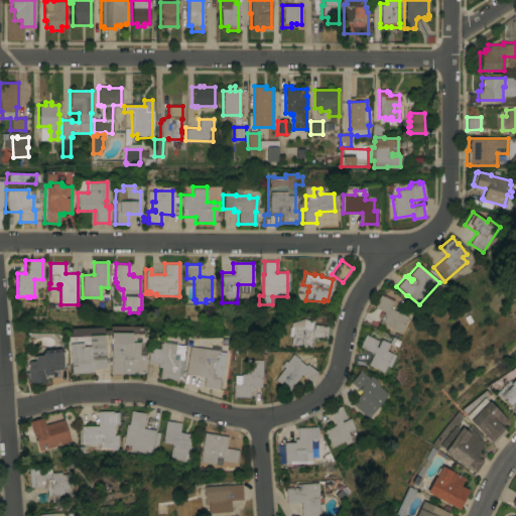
[(406,306),(403,313),(408,316),(400,336),(402,336),(401,338),(381,329),(383,324),(380,323),(385,312),(374,306),(380,294),(406,306)]
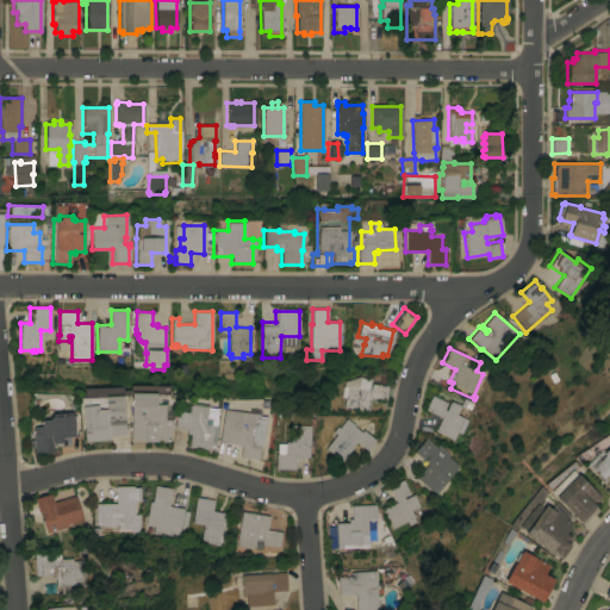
[(360,377),(360,378),(371,379),(369,383),(378,384),(380,374),(386,374),(385,385),(386,385),(385,400),(369,398),(368,410),(343,408),(344,397),(340,397),(341,386),(342,386),(343,381),(359,377),(360,377)]
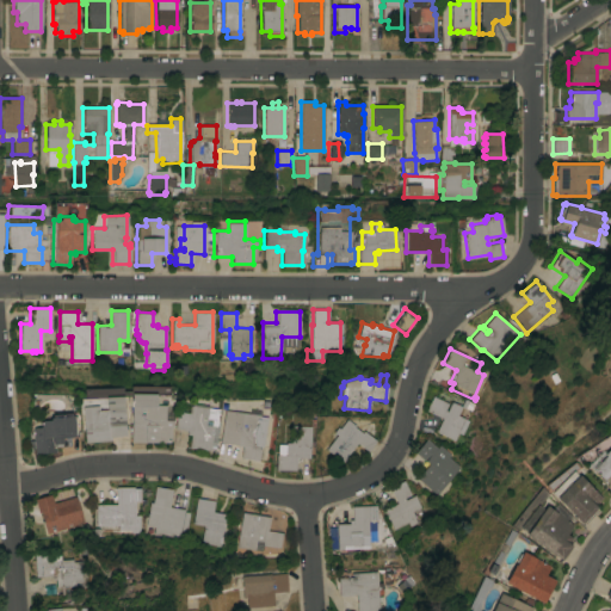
[(130,393),(155,394),(155,405),(164,405),(164,406),(172,406),(172,427),(170,427),(170,442),(130,442),(130,393)]
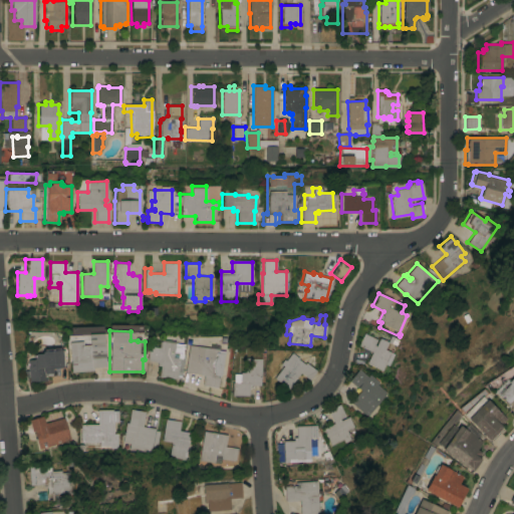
[(105,366),(92,367),(92,370),(70,372),(68,341),(81,340),(81,344),(89,344),(88,334),(102,333),(105,366)]
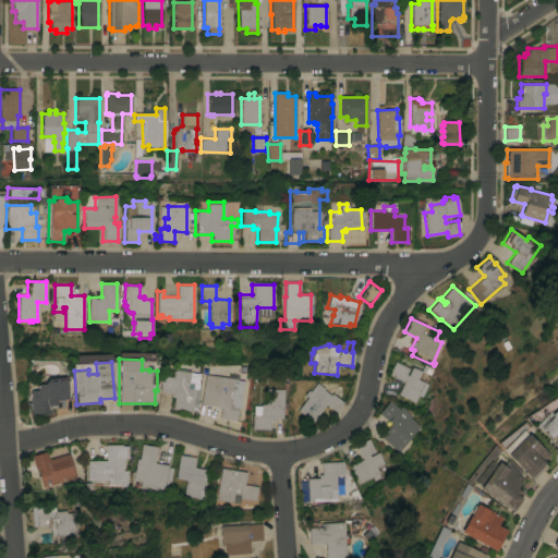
[(403,381),(388,375),(395,362),(409,368),(405,374),(408,375),(412,366),(421,371),(424,364),(433,368),(431,375),(425,373),(421,372),(417,378),(426,383),(425,387),(422,386),(415,402),(398,393),(403,381)]
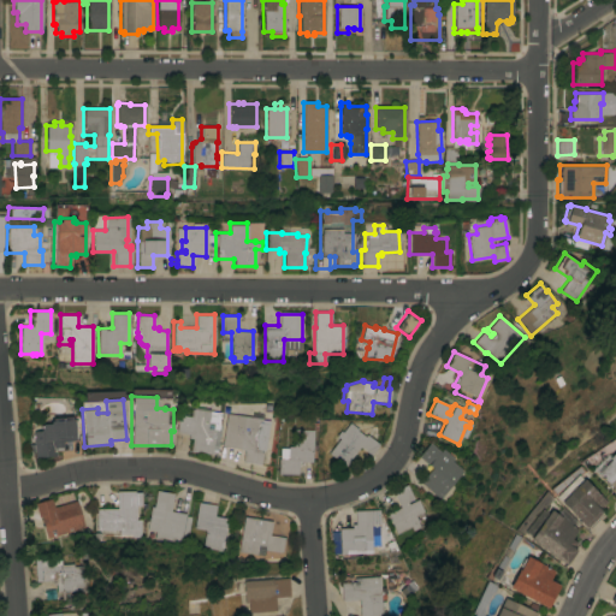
[(191,438),(187,438),(188,434),(175,432),(177,414),(189,416),(190,408),(193,408),(193,406),(208,408),(208,410),(219,412),(219,415),(218,424),(219,425),(214,452),(211,452),(211,454),(189,451),(191,438)]
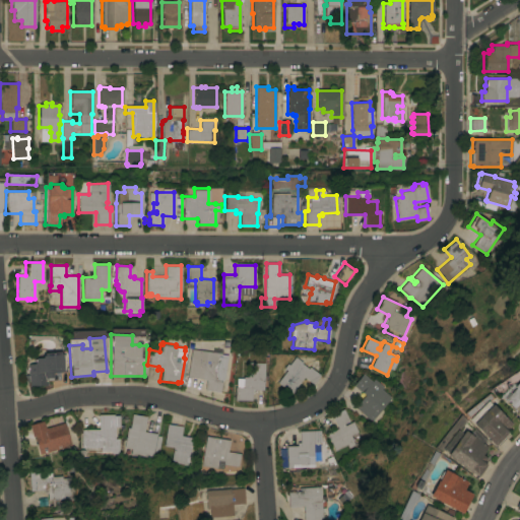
[(190,348),(220,352),(218,369),(217,378),(221,379),(219,392),(204,390),(205,380),(201,379),(201,378),(186,376),(190,348)]
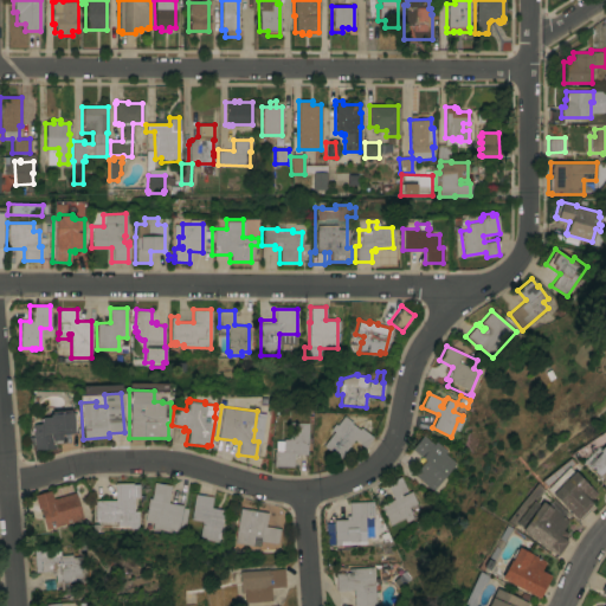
[(34,450),(32,424),(39,424),(39,417),(49,416),(49,414),(51,414),(51,411),(70,410),(70,412),(71,412),(72,413),(73,413),(76,429),(77,429),(77,432),(60,433),(62,439),(60,439),(60,443),(53,443),(55,447),(34,450)]
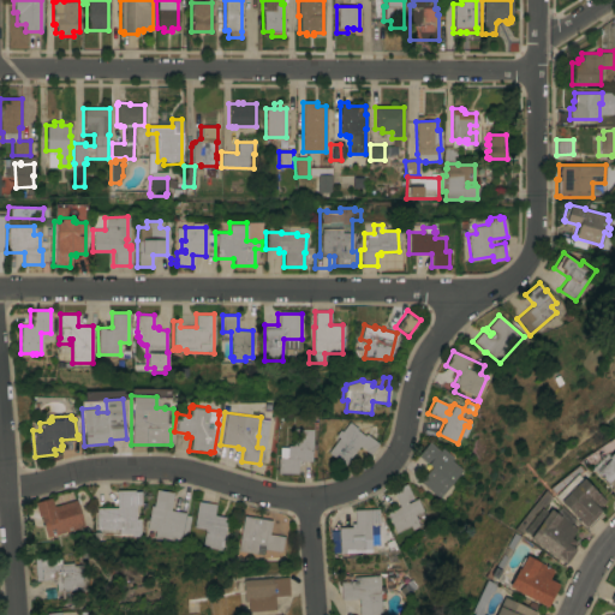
[(364,435),(365,434),(378,443),(370,454),(358,446),(345,464),(327,452),(338,437),(335,435),(339,430),(341,431),(348,422),(357,428),(356,429),(364,435)]
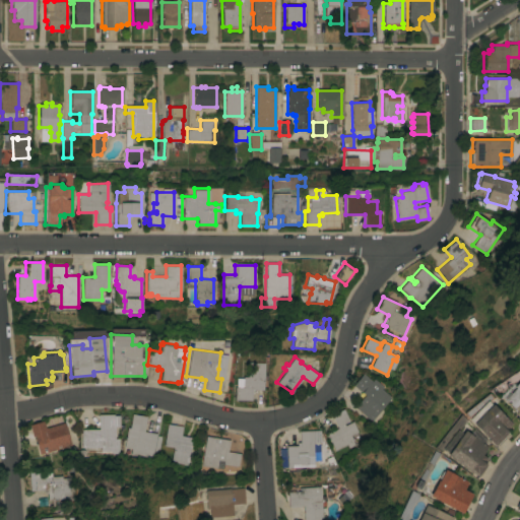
[(263,390),(251,389),(251,400),(234,400),(234,387),(235,387),(236,378),(242,378),(242,377),(247,377),(248,362),(264,363),(263,390)]
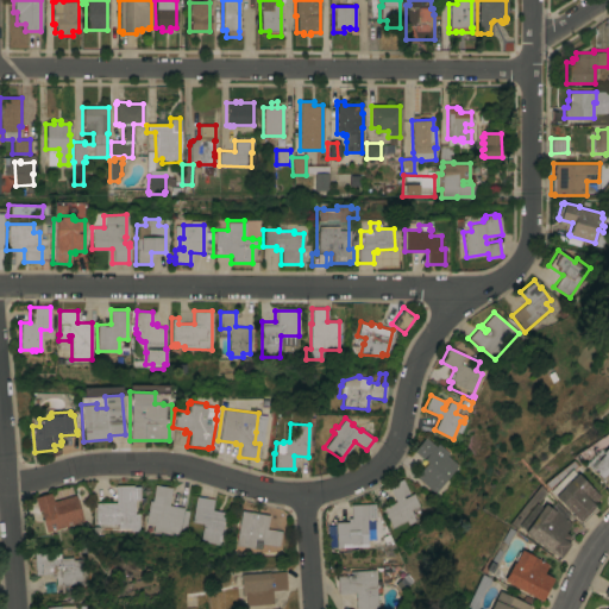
[(427,462),(413,451),(424,437),(435,446),(438,444),(450,453),(447,456),(458,464),(435,493),(415,476),(427,462)]
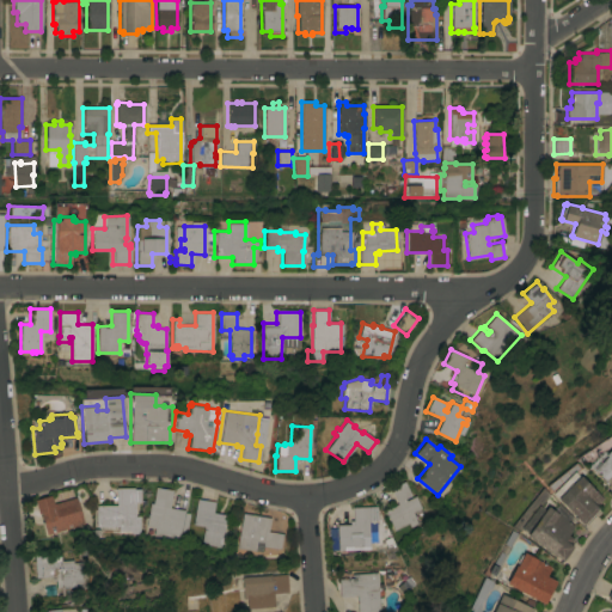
[(611,489),(593,470),(606,456),(604,454),(611,446),(611,489)]
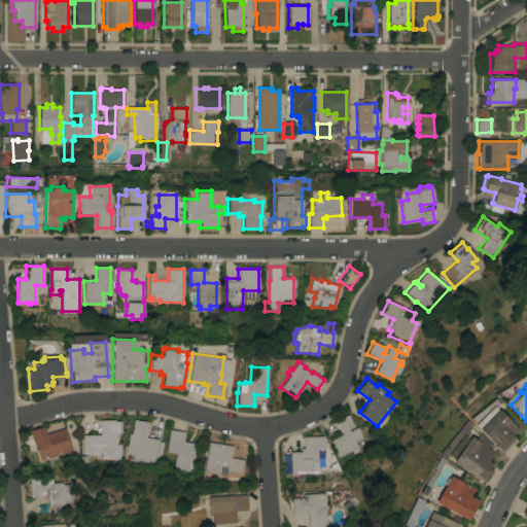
[(519,429),(513,435),(516,438),(503,452),(502,450),(501,451),(480,429),(480,428),(476,424),(493,406),(498,410),(498,409),(519,429)]
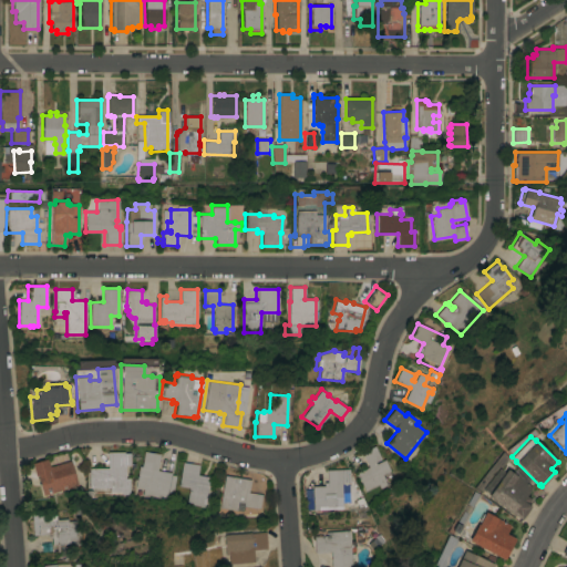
[(357,473),(369,466),(361,452),(374,445),(381,459),(375,462),(375,463),(384,459),(390,470),(382,474),(388,484),(381,487),(379,484),(366,491),(357,473)]
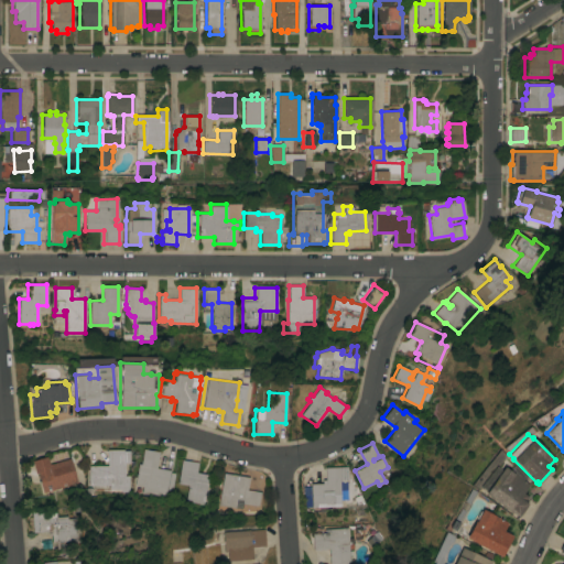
[(107,465),(107,449),(122,448),(122,451),(130,451),(130,454),(126,454),(126,463),(123,463),(125,475),(128,475),(128,491),(120,491),(120,489),(116,489),(116,485),(88,485),(88,465),(107,465)]
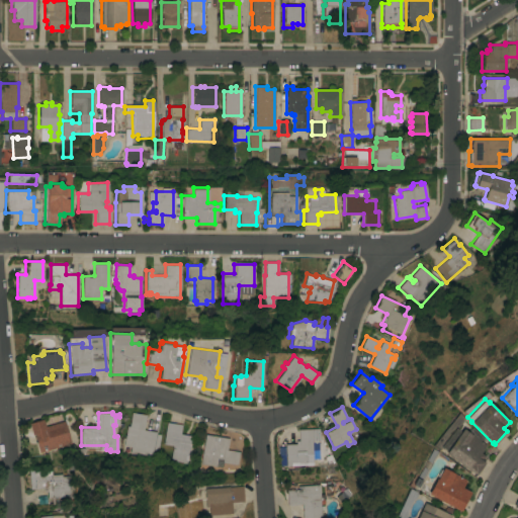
[(126,425),(128,426),(131,412),(146,415),(143,429),(156,431),(152,456),(130,452),(131,446),(123,445),(126,425)]
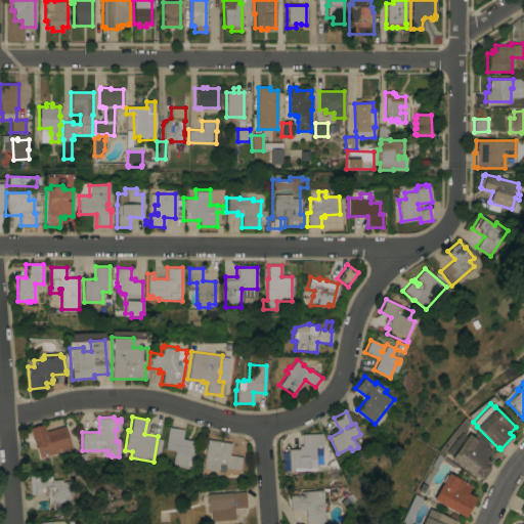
[(43,424),(45,431),(64,426),(71,448),(39,457),(34,439),(33,440),(29,428),(43,424)]
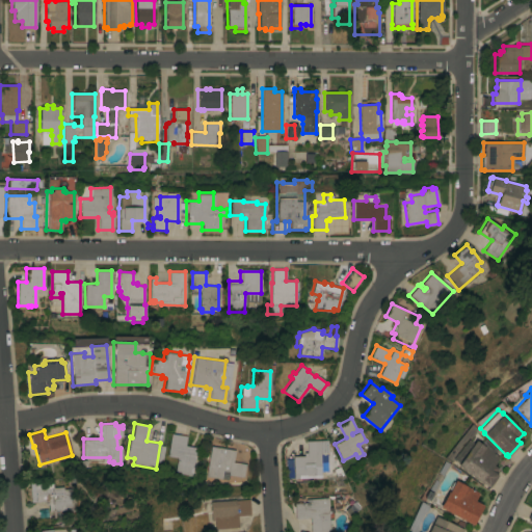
[(170,433),(186,435),(185,445),(196,447),(192,475),(175,473),(177,457),(167,455),(170,433)]
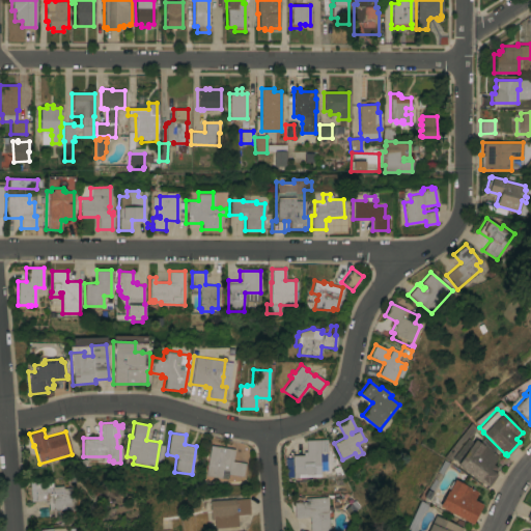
[(456,467),(458,465),(456,464),(457,463),(451,458),(466,438),(472,442),(474,439),(498,455),(492,464),(497,467),(494,472),(496,473),(495,475),(496,475),(490,484),(490,483),(487,486),(482,482),(480,484),(456,467)]
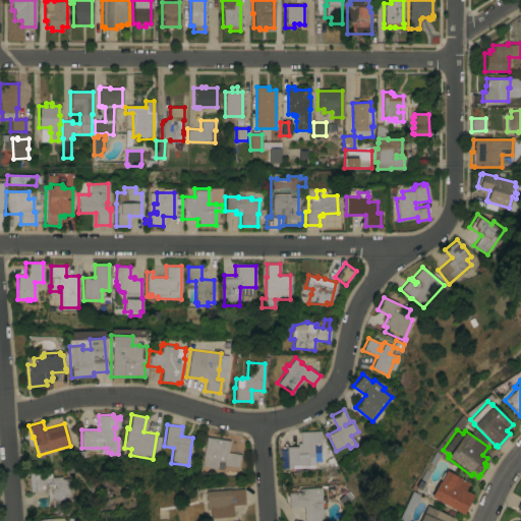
[(287,447),(290,447),(290,444),(300,444),(300,431),(314,430),(314,443),(313,444),(314,456),(313,456),(313,463),(308,463),(308,468),(301,468),(288,468),(287,447)]
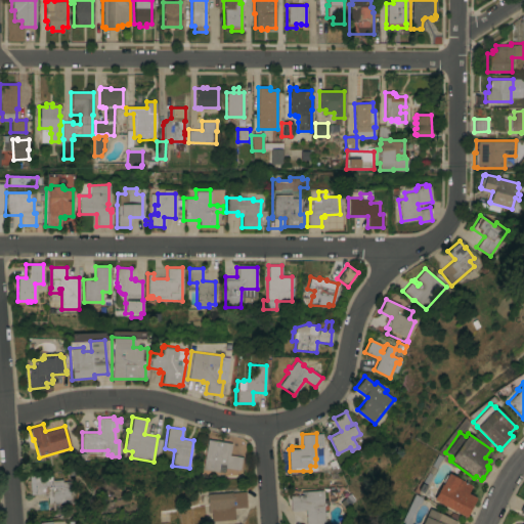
[(207,439),(231,443),(229,454),(242,457),(239,470),(225,468),(224,472),(203,469),(207,439)]
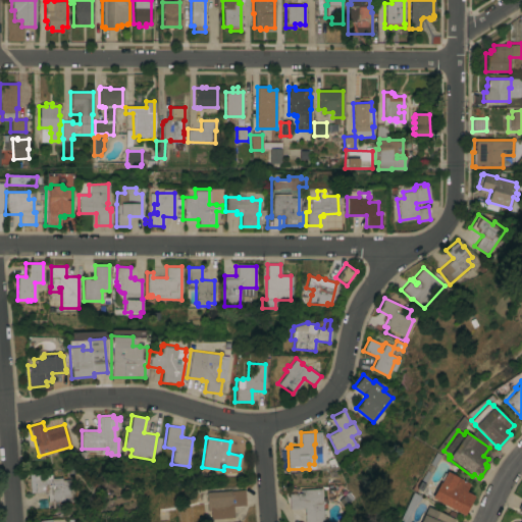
[(29,472),(39,471),(39,473),(51,472),(51,478),(61,477),(61,479),(72,479),(73,492),(70,493),(71,500),(48,502),(47,494),(44,494),(44,491),(30,492),(29,472)]
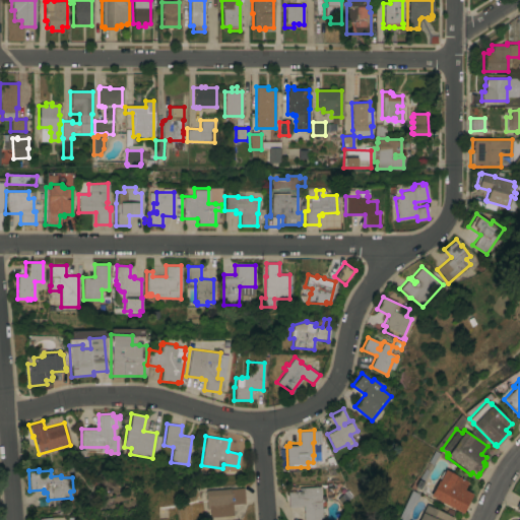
[(429,496),(437,479),(438,480),(440,477),(438,477),(442,470),(443,471),(445,469),(467,481),(464,489),(472,494),(462,513),(429,496)]
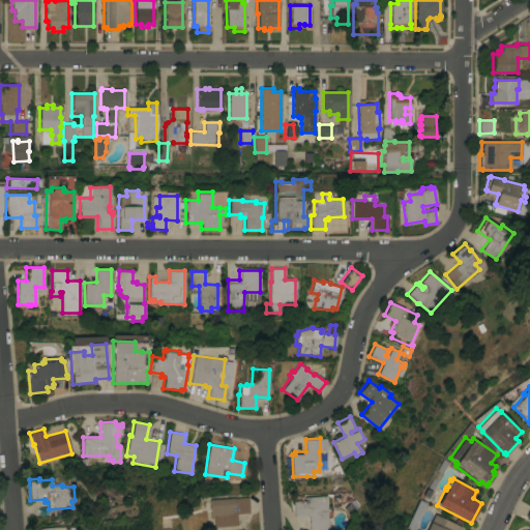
[(326,495),(328,529),(310,529),(308,516),(294,517),(293,501),(304,500),(303,497),(326,495)]
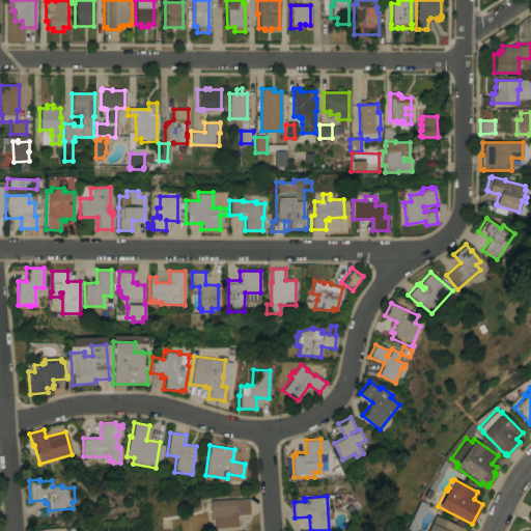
[(248,498),(249,513),(236,514),(238,526),(215,528),(214,520),(211,520),(210,500),(248,498)]
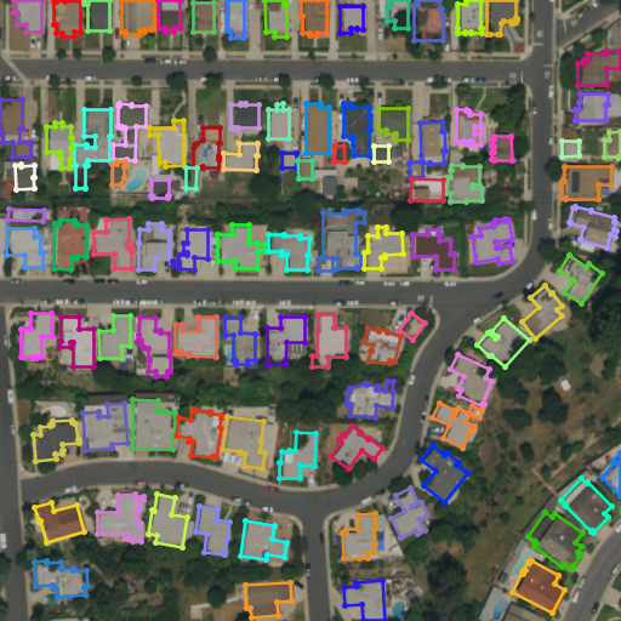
[(541,617),(539,620),(499,620),(508,602),(541,617)]
